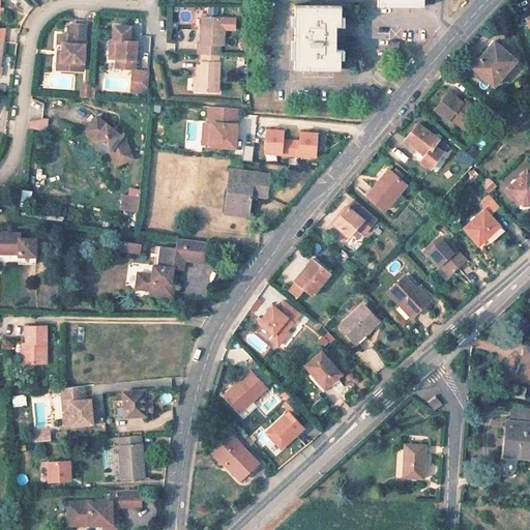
[(344,4),(297,4),(296,69),(343,69),(343,49),(339,49),(339,26),(343,26),(344,4)]
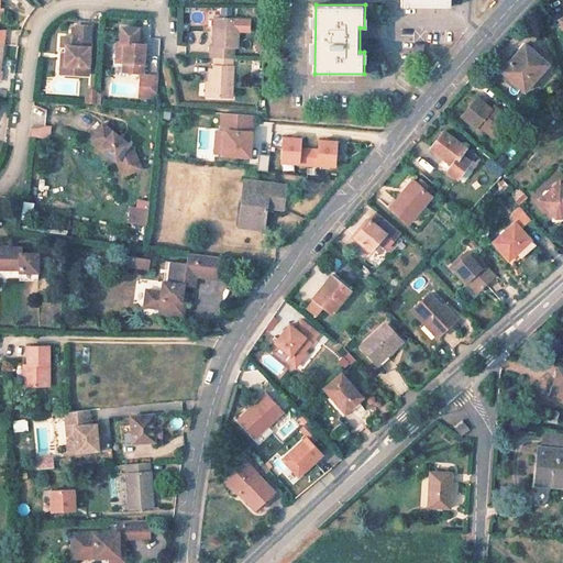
[(212,41),(211,52),(216,52),(235,53),(235,42),(239,42),(240,26),(250,26),(251,15),(240,15),(240,14),(216,13),(214,41),(212,41)]
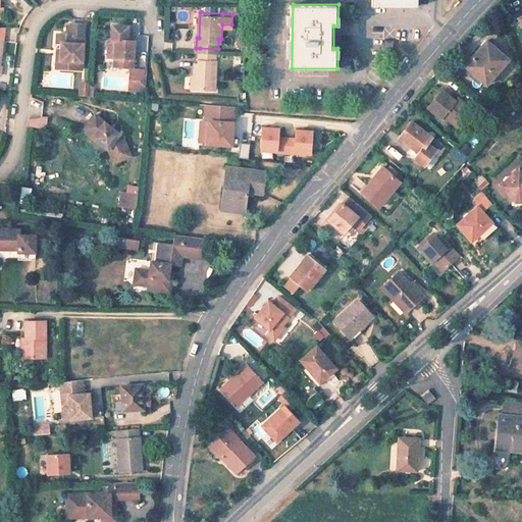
[(62,50),(61,67),(84,69),(87,42),(79,41),(80,34),(87,35),(88,23),(73,22),(72,34),(59,33),(59,42),(63,42),(62,50)]
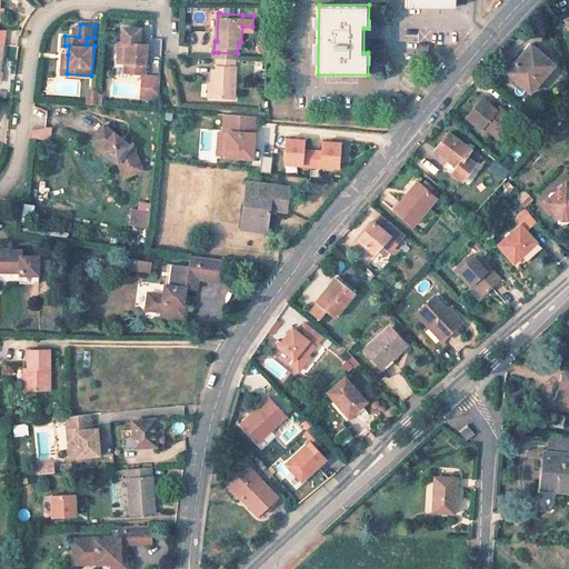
[(142,30),(126,29),(125,42),(129,42),(128,62),(133,62),(132,72),(146,73),(148,45),(141,43),(142,30)]
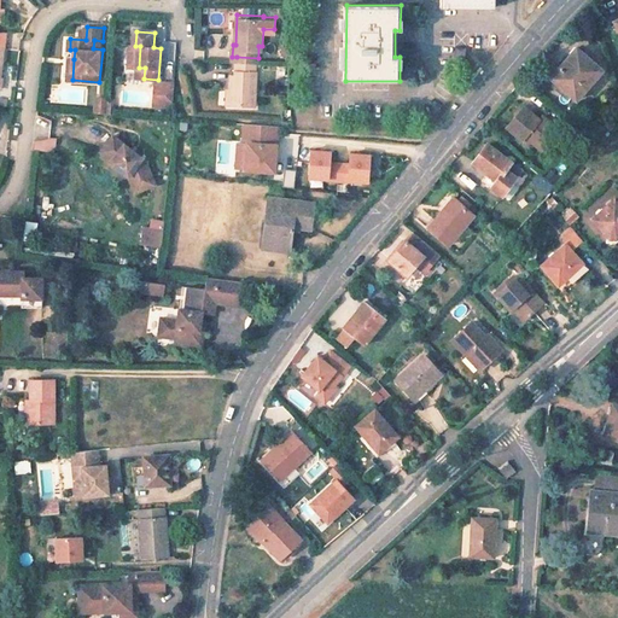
[(465,47),(453,47),(453,62),(465,62),(465,47)]
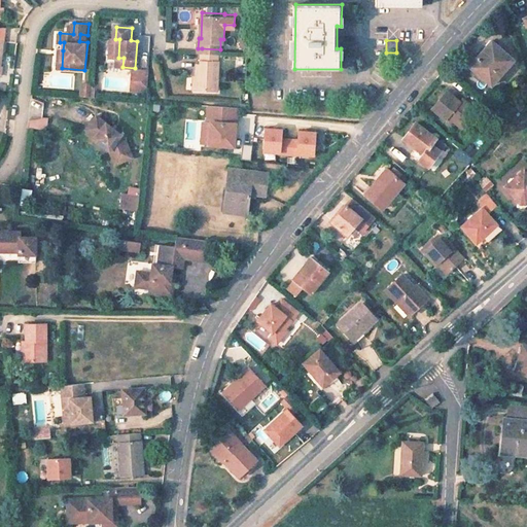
[(491,43),(471,67),(492,84),(512,62),(491,43)]
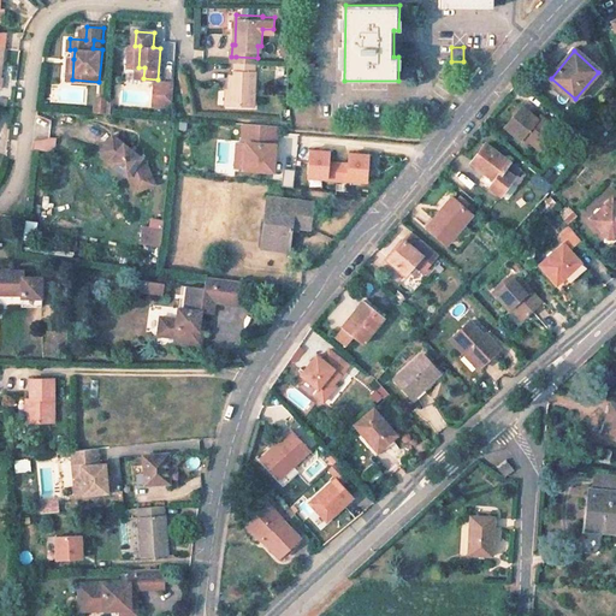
[(256,99),(258,58),(236,57),(236,67),(231,67),(231,82),(231,98),(256,99)]
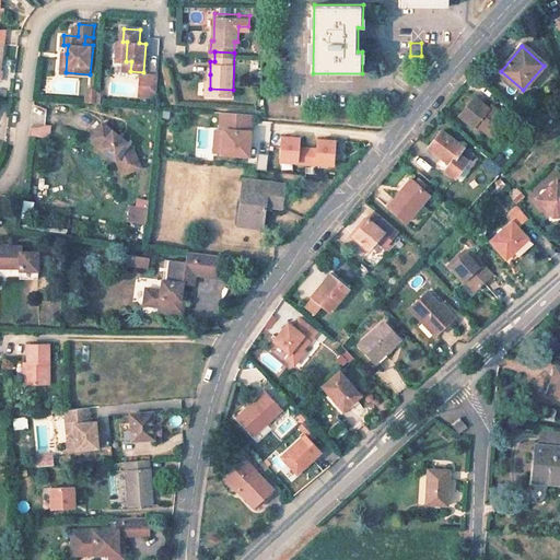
[(159,74),(142,73),(140,93),(158,95),(159,74)]
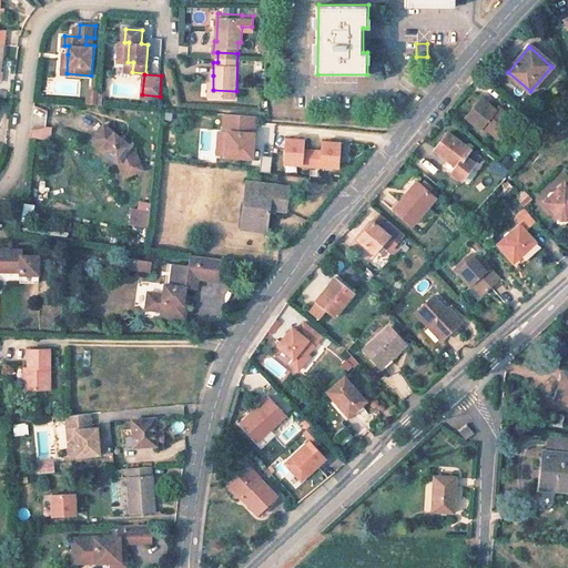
[(83,102),(99,103),(100,100),(100,93),(84,92),(83,102)]
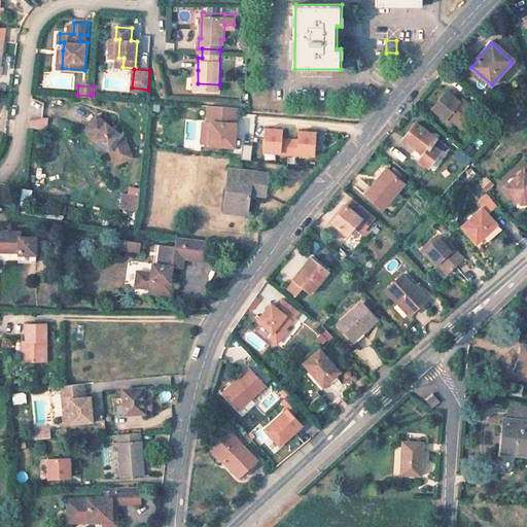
[(429,107),(444,119),(447,116),(460,128),(476,110),(462,99),(460,101),(446,89),(429,107)]
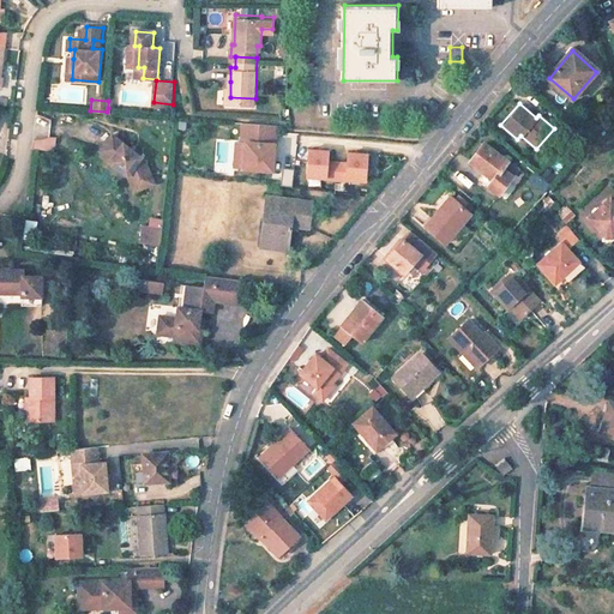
[(36,138),(49,138),(49,118),(36,118),(36,138)]
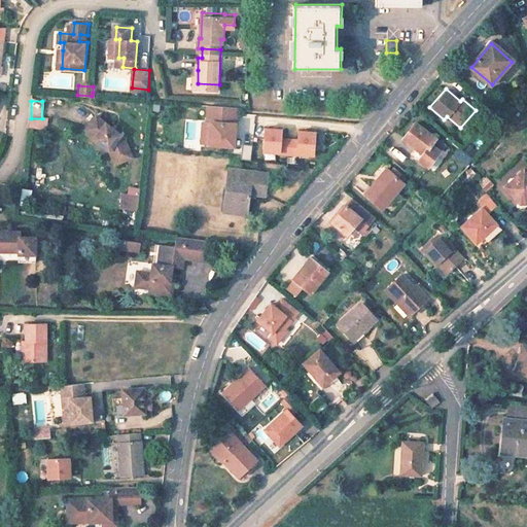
[(233,106),(208,104),(207,120),(211,120),(210,143),(235,144),(236,121),(232,121),(233,106)]
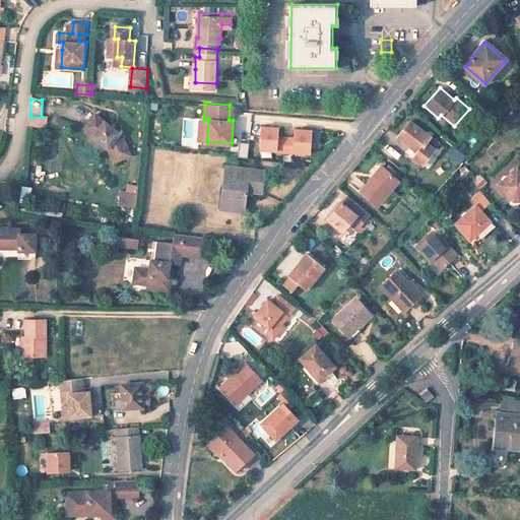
[(92,113),(83,127),(94,133),(93,135),(110,145),(113,150),(129,141),(122,130),(114,125),(112,127),(108,125),(109,122),(92,113)]
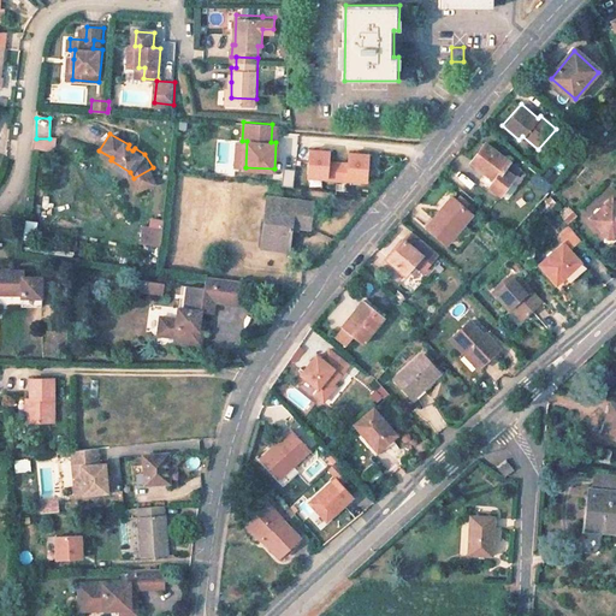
[(55,138),(33,140),(34,150),(55,149),(55,138)]
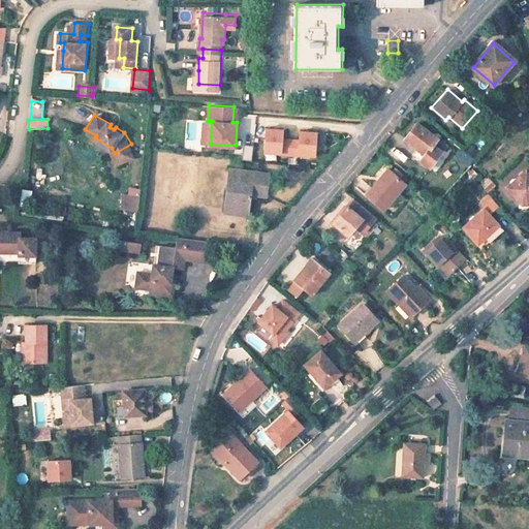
[(208,121),(204,120),(203,143),(211,144),(212,121),(208,121)]
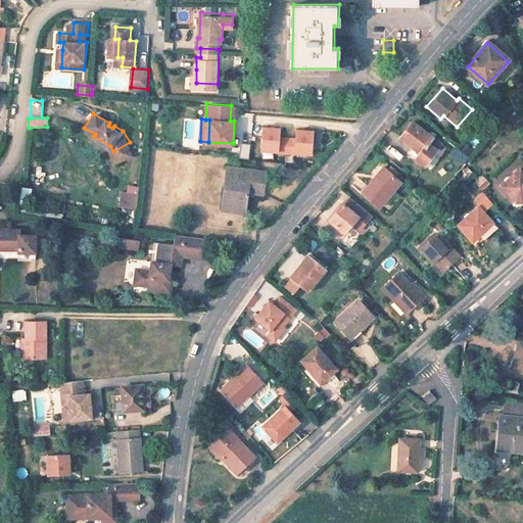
[(407,150),(416,157),(425,164),(435,150),(439,144),(432,138),(412,123),(400,137),(397,142),(407,150)]
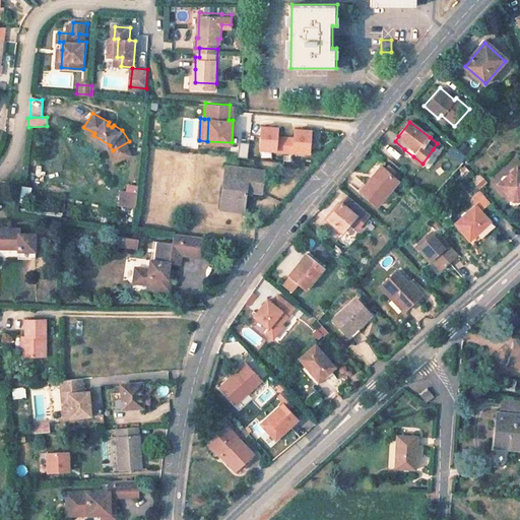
[(310,151),(312,129),(296,127),(295,136),(278,135),(278,126),(262,125),(260,148),(276,149),(276,150),(294,151),(295,150),(310,151)]
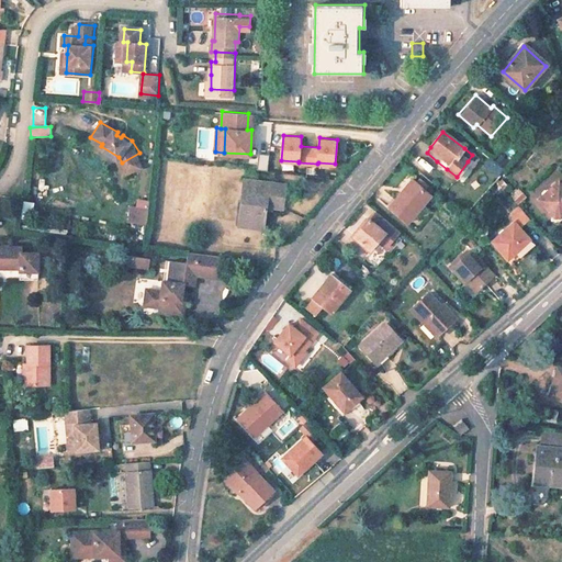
[(139,153),(122,163),(125,168),(142,158),(139,153)]
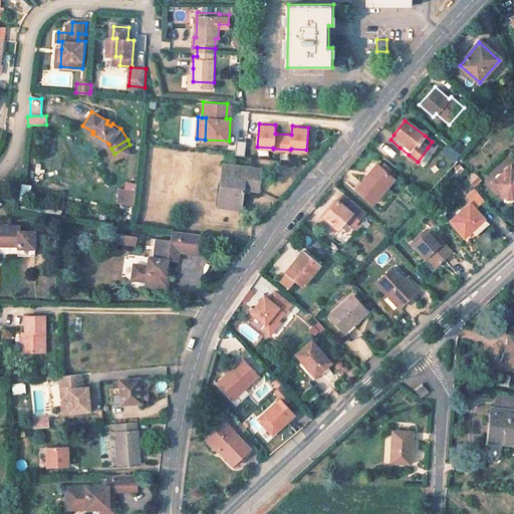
[(244,156),(245,141),(235,141),(234,155),(244,156)]
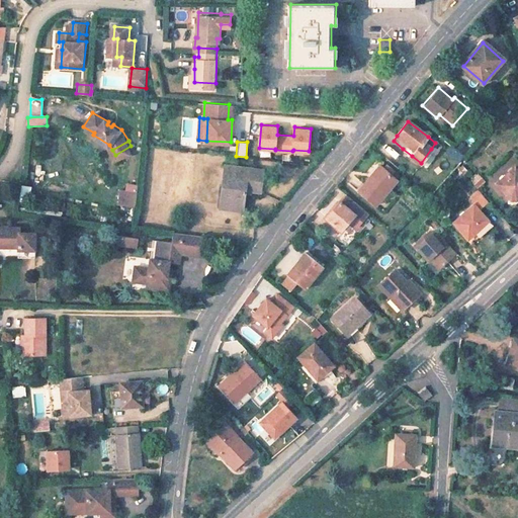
[(375,148),(386,157),(391,152),(379,144),(375,148)]
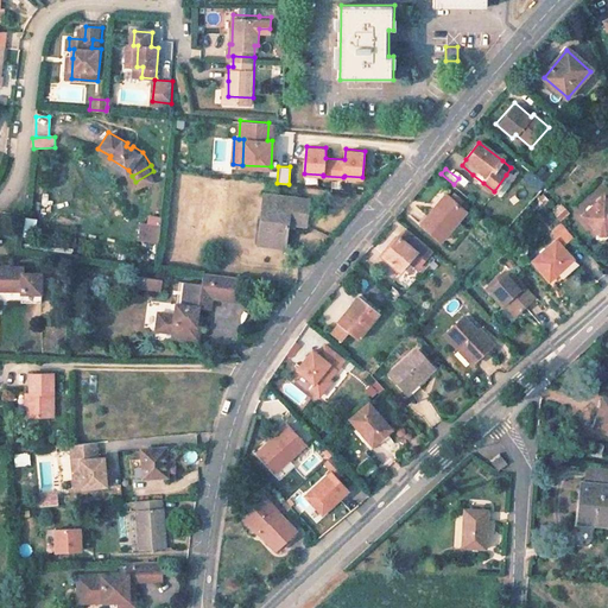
[(524,179),(537,191),(543,184),(529,172),(524,179)]
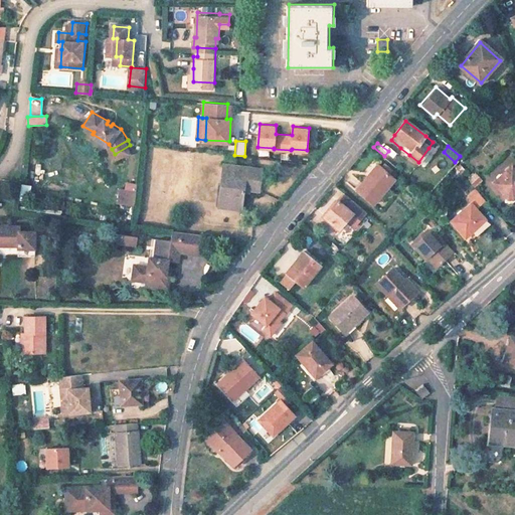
[(259,189),(262,167),(223,162),(218,195),(222,195),(221,205),(239,207),(242,187),(259,189)]
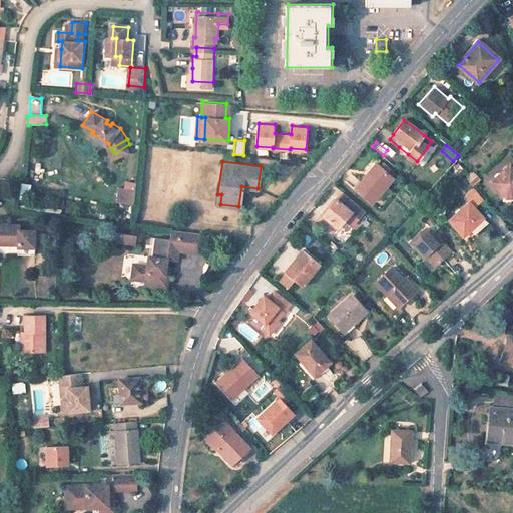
[(512,168),(509,164),(490,181),(503,195),(507,198),(512,191),(512,168)]
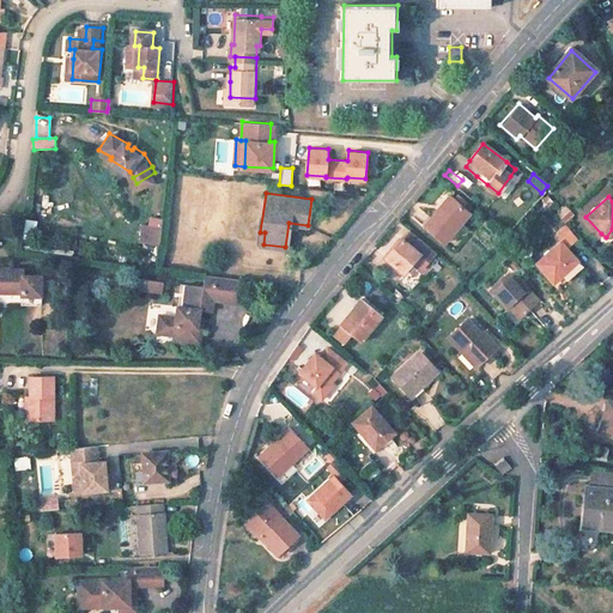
[(449,198),(436,213),(441,216),(454,201),(449,198)]
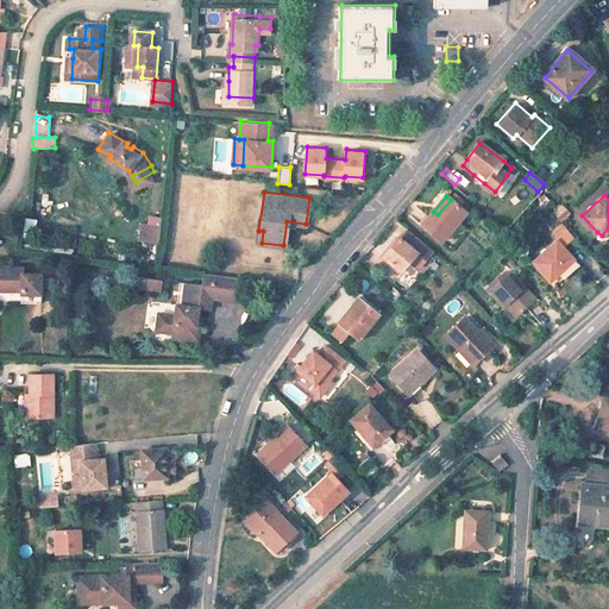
[(440,243),(466,214),(451,200),(438,214),(433,212),(421,226),(440,243)]
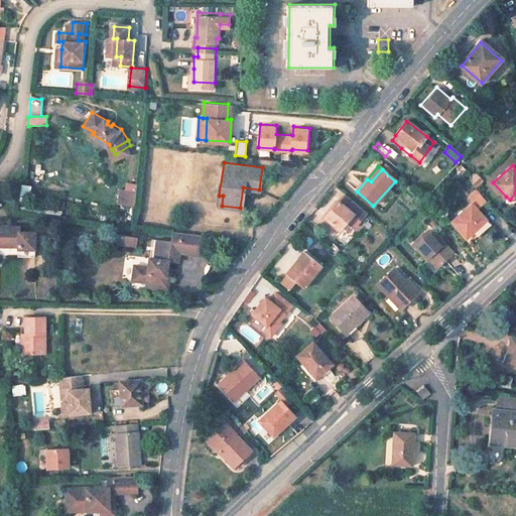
[(468,179),(474,187),(483,180),(476,172),(468,179)]
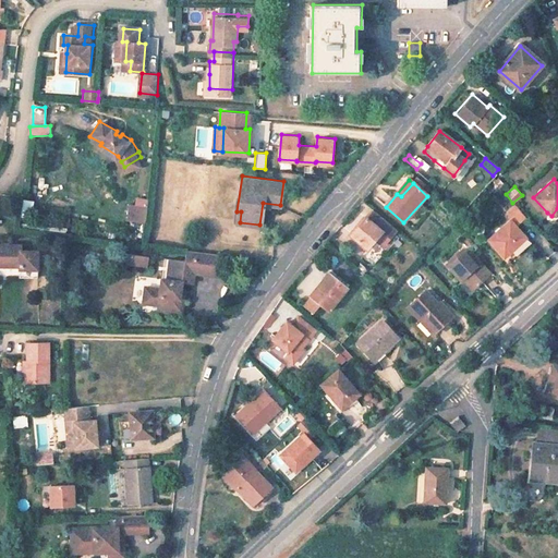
[(147,206),(131,204),(129,220),(145,222),(147,206)]
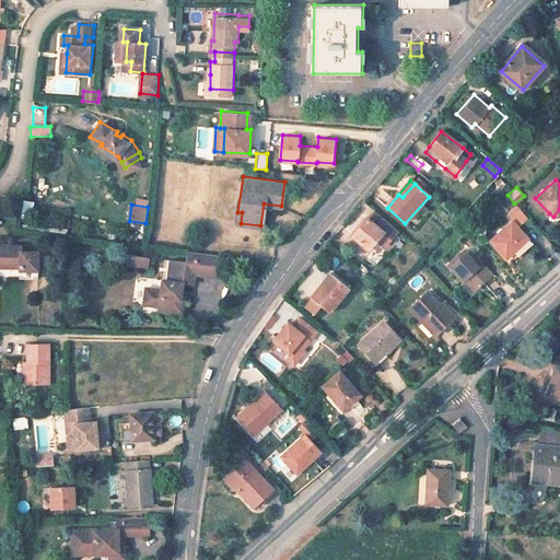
[(518,223),(525,219),(516,205),(509,209),(518,223)]
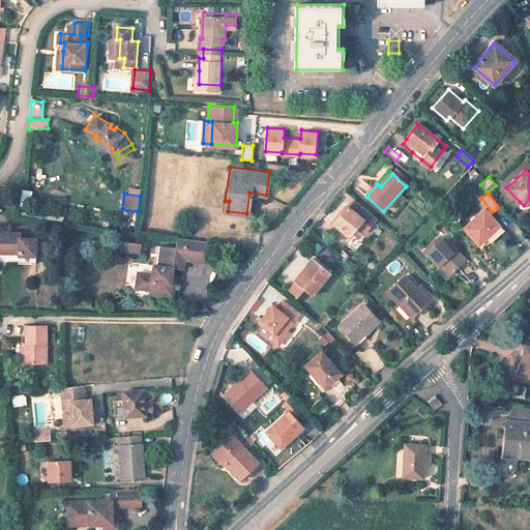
[(333,222),(348,235),(357,225),(363,231),(376,217),(354,198),(347,206),(333,222)]
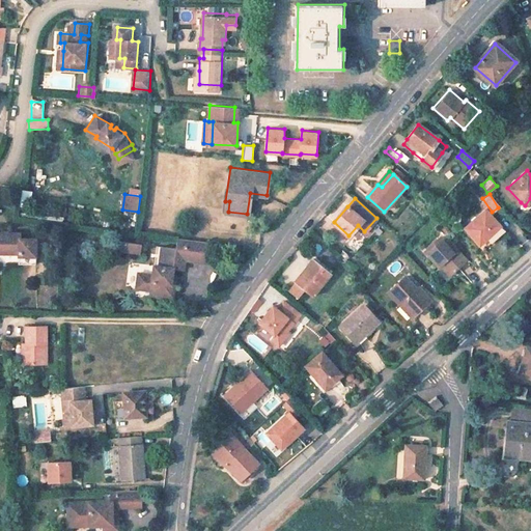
[(502,228),(487,213),(467,231),(481,247),(488,240),(500,229),(502,228)]
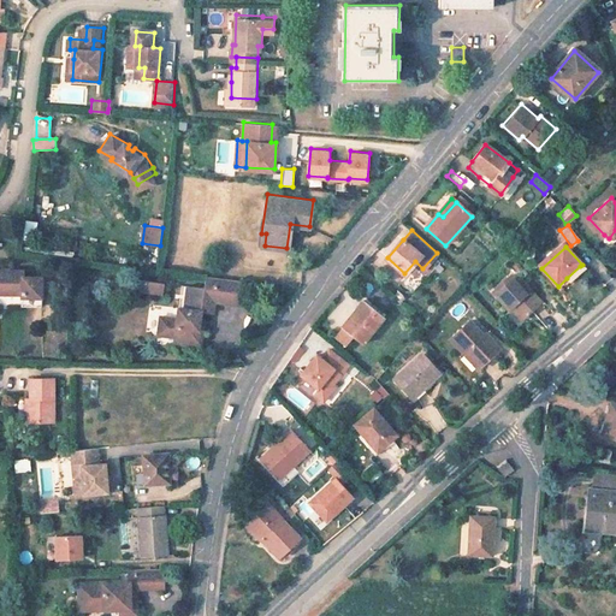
[(580,266),(567,278),(573,284),(586,272),(580,266)]
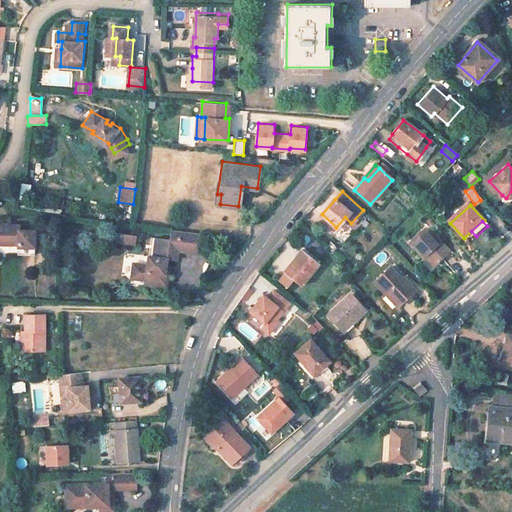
[(0,243),(18,243),(18,246),(35,247),(35,230),(18,230),(18,226),(0,226),(0,243)]
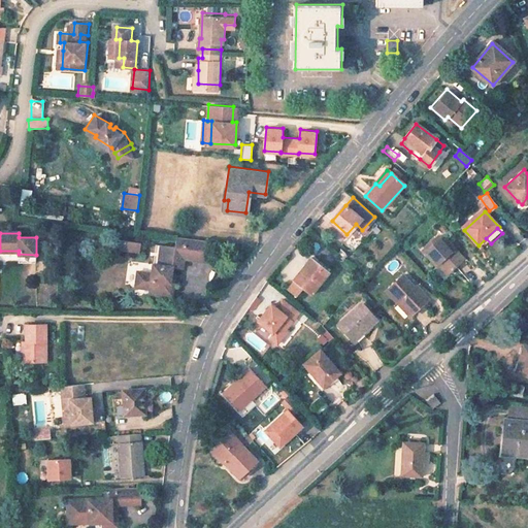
[(463,259),(453,246),(451,249),(438,235),(423,250),(436,264),(439,262),(448,272),(463,259)]
